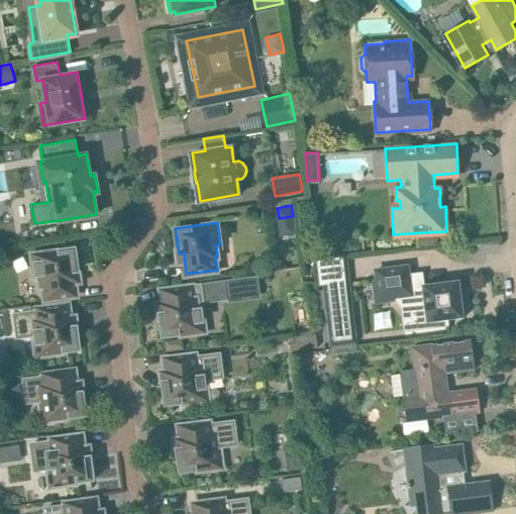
[(76,247),(33,253),(36,276),(40,275),(42,286),(44,285),(45,299),(77,294),(75,283),(75,281),(80,280),(79,273),(76,247)]
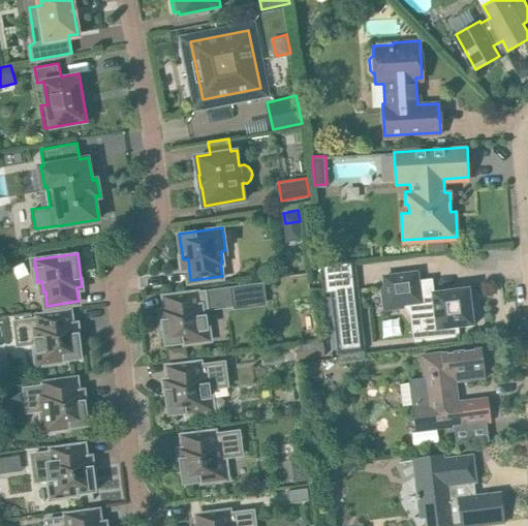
[(383,286),(380,286),(383,310),(406,307),(406,310),(410,313),(412,314),(414,314),(434,311),(437,329),(460,326),(474,323),(471,300),(470,291),(475,290),(474,281),(457,283),(457,288),(435,290),(434,284),(422,285),(422,279),(420,279),(418,270),(382,274),(383,286)]
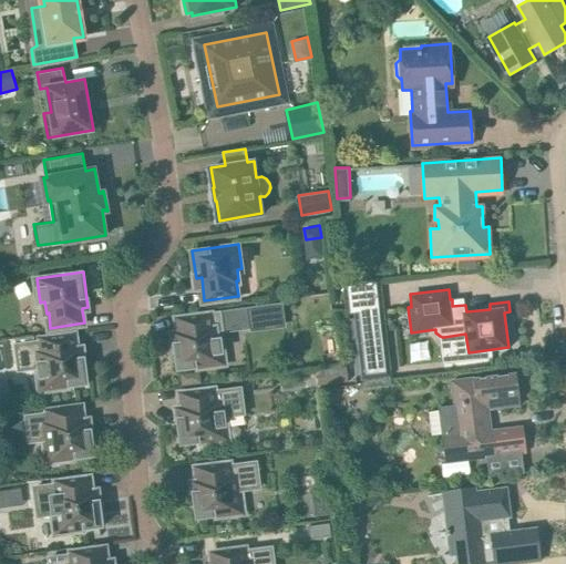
[(393,385),(383,305),(354,308),(362,378),(364,378),(364,387),(393,385)]
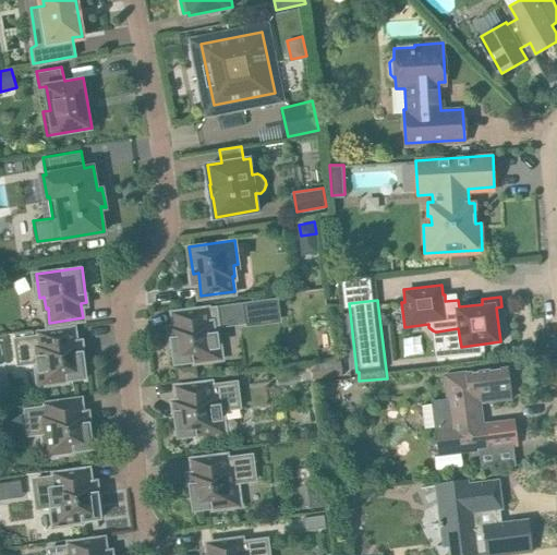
[(178,335),(172,335),(177,362),(221,357),(218,333),(214,333),(213,323),(219,322),(217,306),(174,312),(178,335)]
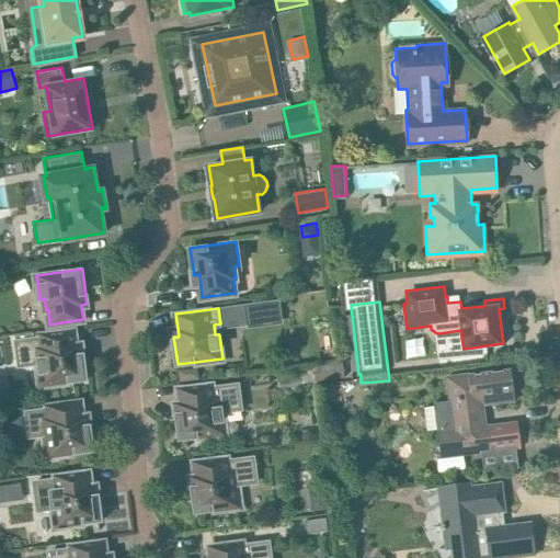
[(16,338),(14,338),(19,365),(35,363),(38,386),(65,382),(87,378),(83,351),(82,343),(77,344),(75,330),(53,332),(35,334),(34,331),(16,333),(16,338)]
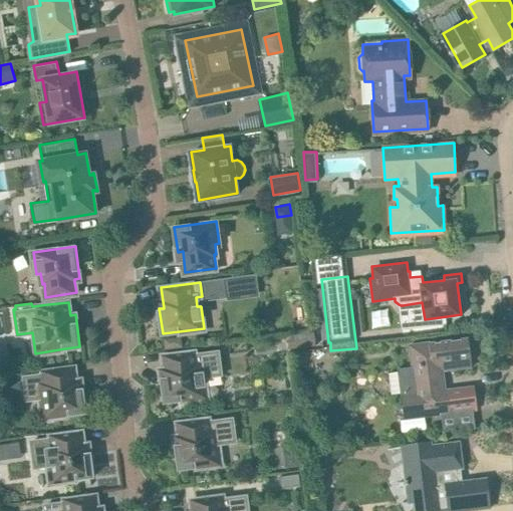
[(316,343),(315,330),(287,333),(288,347),(316,343)]
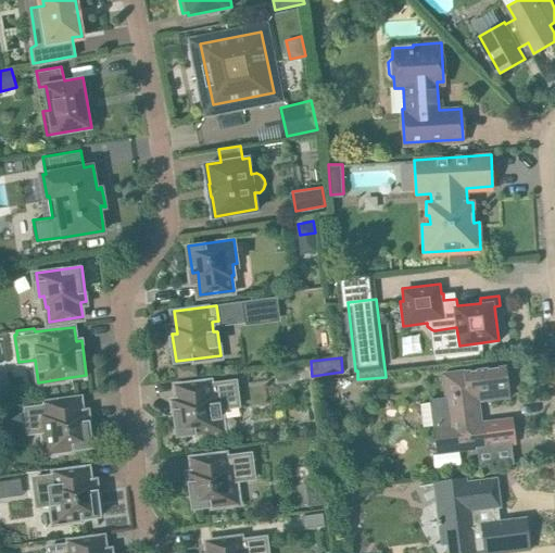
[(431,401),(421,402),(424,425),(433,424),(434,427),(436,427),(438,452),(477,447),(480,467),(515,462),(512,442),(515,441),(513,417),(488,420),(482,420),(480,399),(512,396),(507,365),(467,371),(467,369),(444,373),(448,394),(430,398),(431,401)]
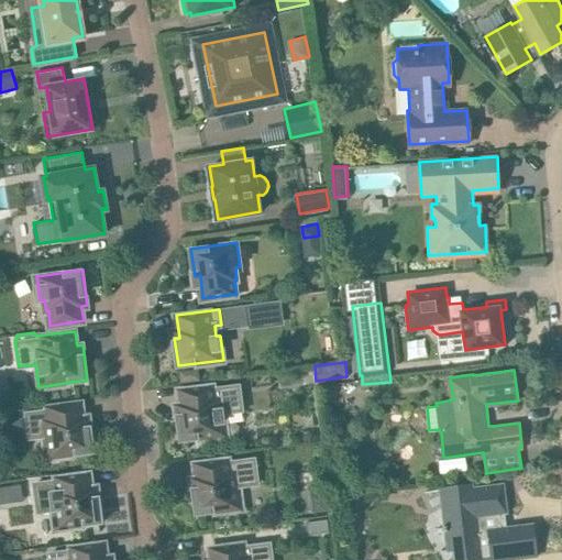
[(213,387),(213,385),(180,390),(183,412),(177,413),(182,440),(227,434),(224,412),(243,408),(240,384),(213,387)]
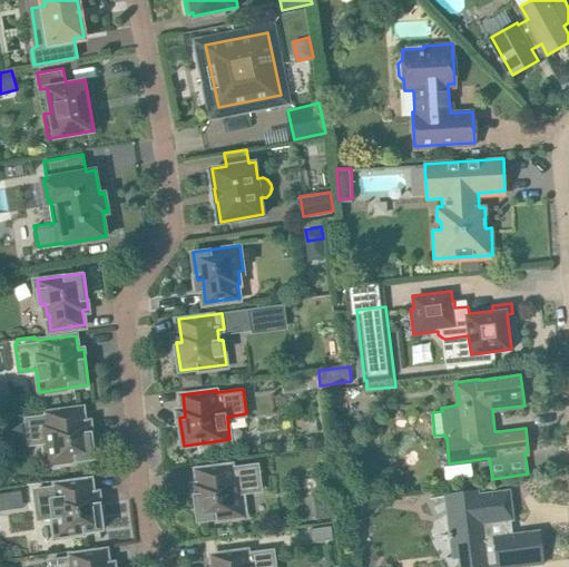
[(49,414),(28,418),(31,442),(46,440),(49,463),(95,457),(91,429),(90,421),(85,422),(82,407),(49,412),(49,414)]
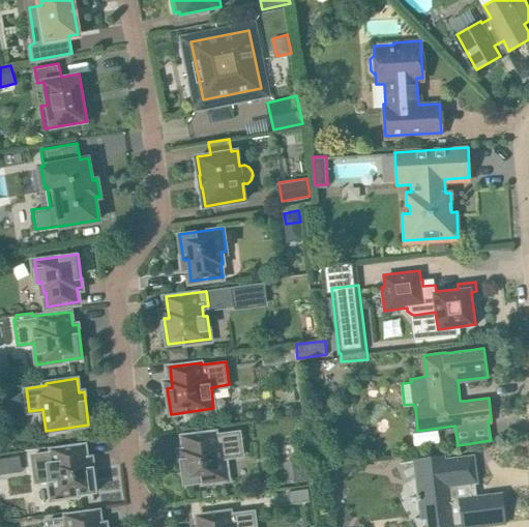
[(216,434),(215,432),(184,436),(186,457),(182,457),(185,484),(229,477),(226,456),(243,454),(240,431),(216,434)]
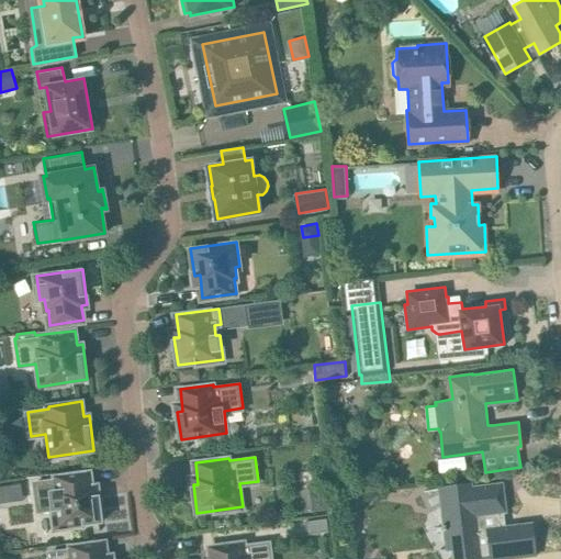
[(57,527),(102,521),(98,488),(92,488),(90,471),(56,477),(57,479),(35,482),(40,511),(54,509),(57,527)]
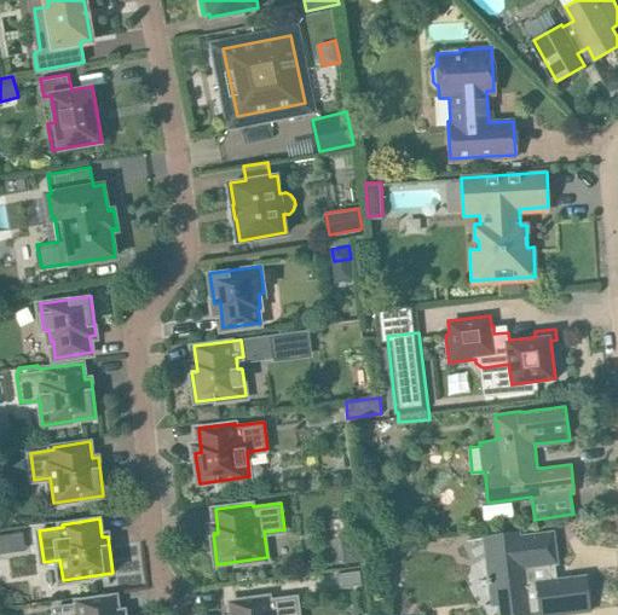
[(0,552),(27,549),(24,531),(0,534),(0,552)]
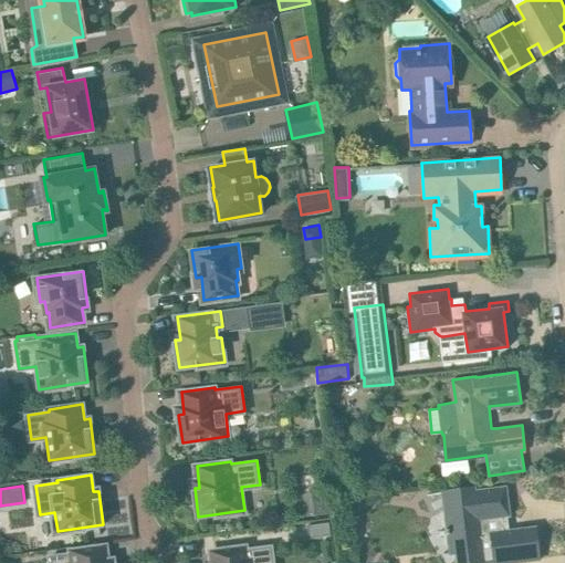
[(493,562),(498,562),(540,558),(536,525),(505,530),(504,514),(510,513),(506,486),(475,489),(475,486),(443,489),(451,551),(457,550),(458,562),(485,562),(487,562),(494,561),(493,562)]
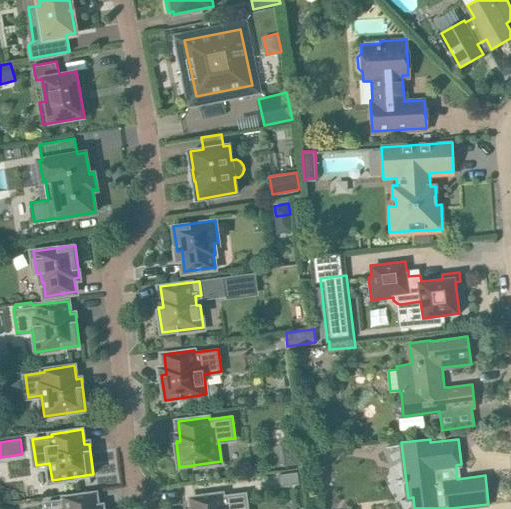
[(282,447),(284,465),(299,463),(296,445),(282,447)]
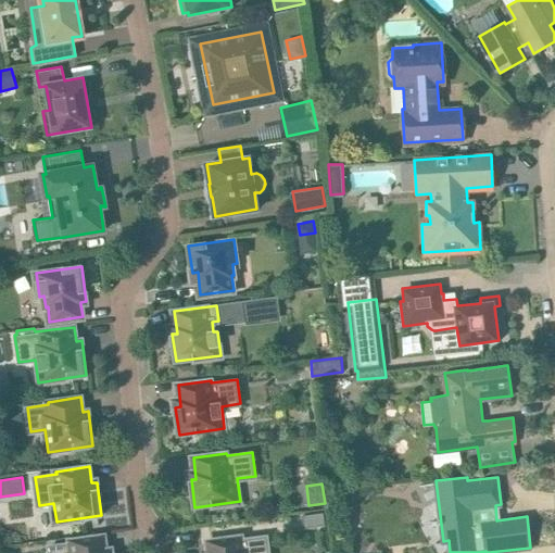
[(324,512),(302,514),(304,527),(326,525),(324,512)]
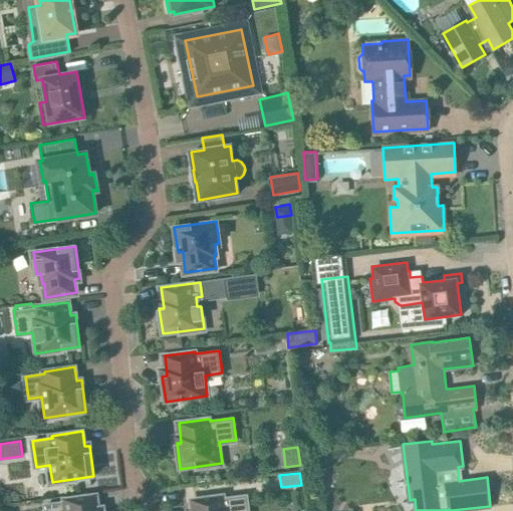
[(66,501),(46,504),(47,510),(103,510),(103,507),(98,508),(96,495),(65,499),(66,501)]
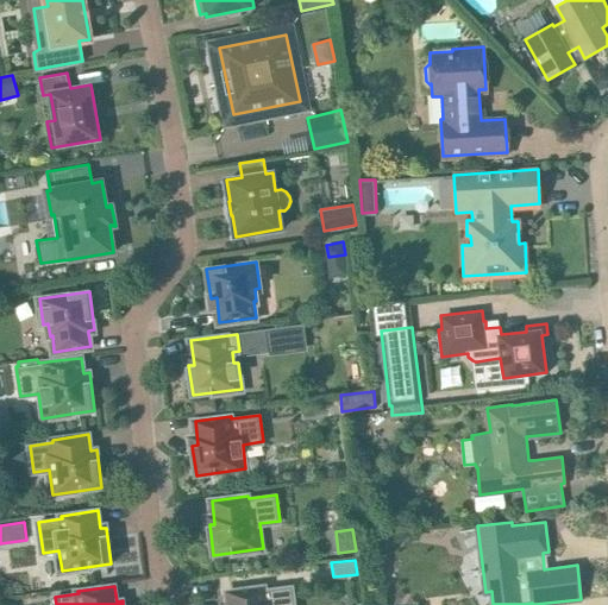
[(295,604),(293,586),(265,590),(264,586),(229,591),(230,604),(295,604)]
